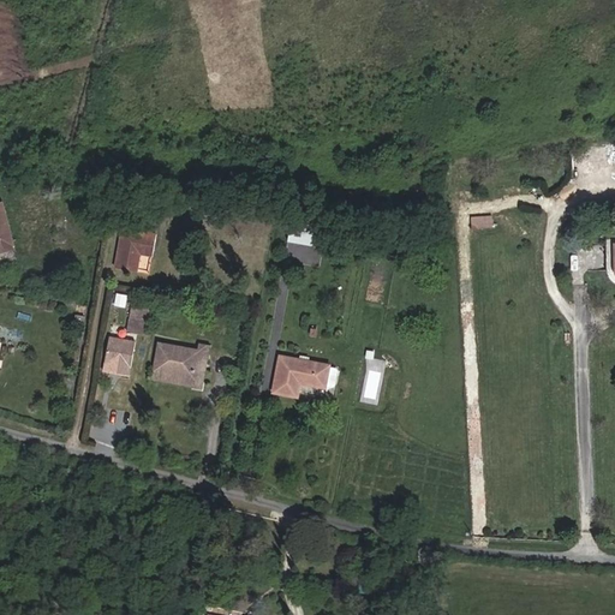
[(0,248),(13,245),(1,202),(0,202),(0,248)]
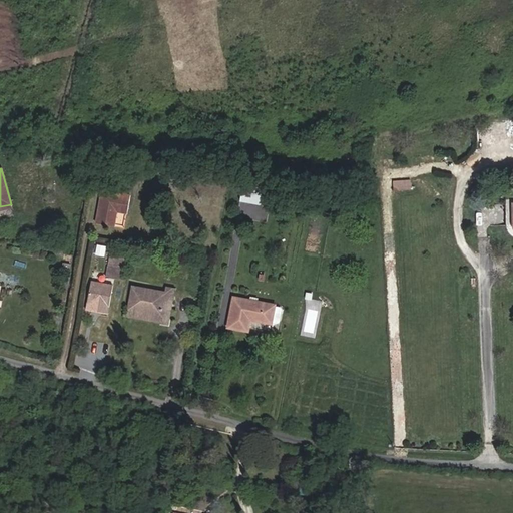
[(411,189),(410,179),(393,181),(394,191),(411,189)]
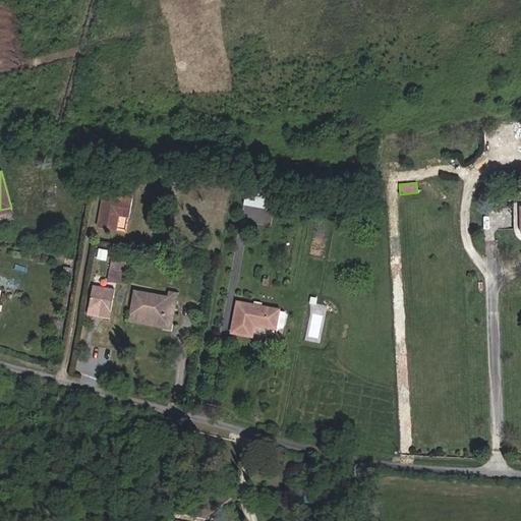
[(274,210),(277,194),(246,189),(243,204),(274,210)]
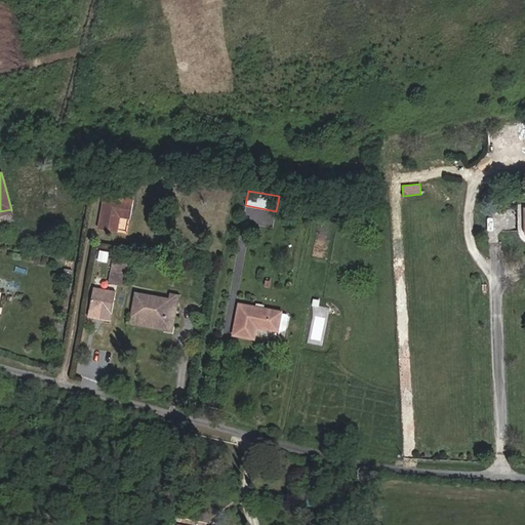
[(117,232),(120,217),(130,219),(134,201),(106,195),(98,229),(117,232)]
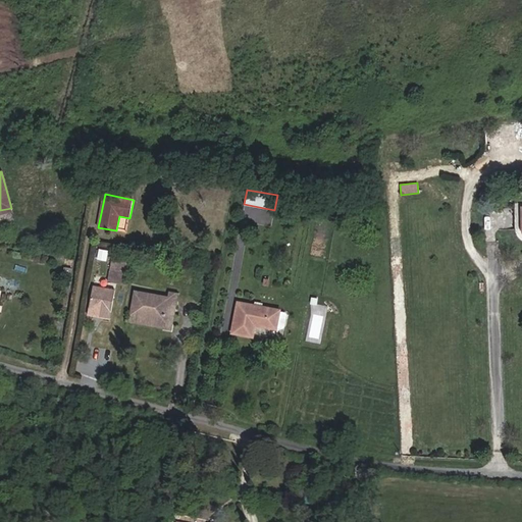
[(46,235),(37,233),(35,248),(43,250),(45,240),(46,235)]
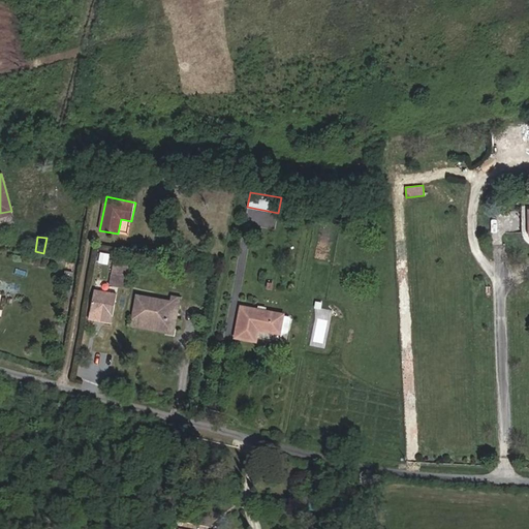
[(53,254),(55,245),(45,243),(43,253),(53,254)]
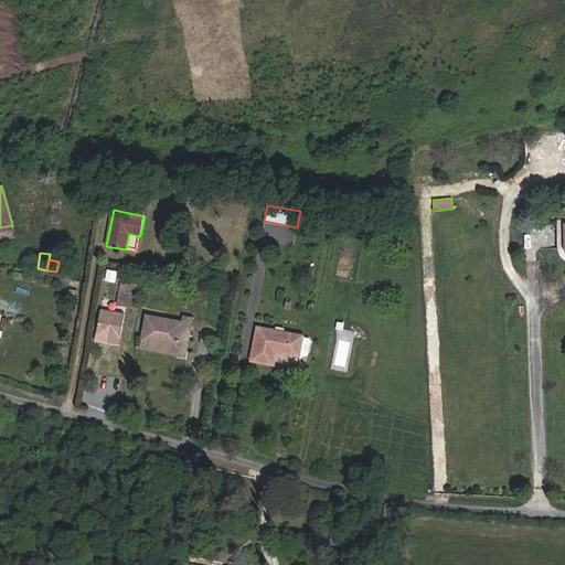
[(134,308),(138,285),(120,280),(116,305),(134,308)]
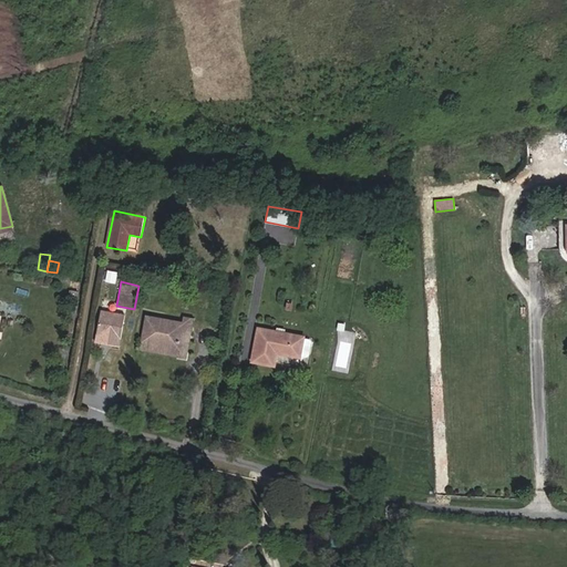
[(121,339),(125,316),(101,311),(96,334),(121,339)]
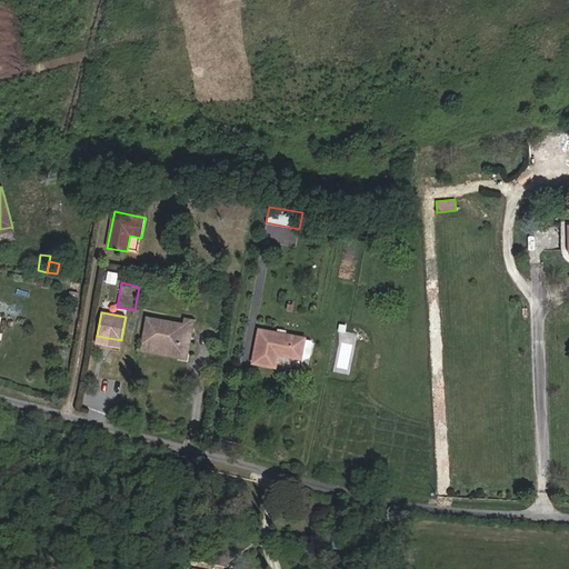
[(180,349),(182,333),(191,336),(193,320),(183,319),(182,325),(147,318),(142,342),(180,349)]
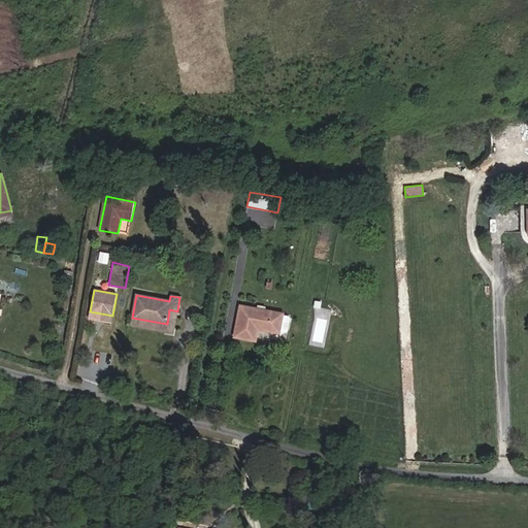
[(283,315),(283,314),(240,306),(235,336),(255,340),(258,329),(258,326),(263,327),(262,330),(278,333),(279,332),(283,315)]
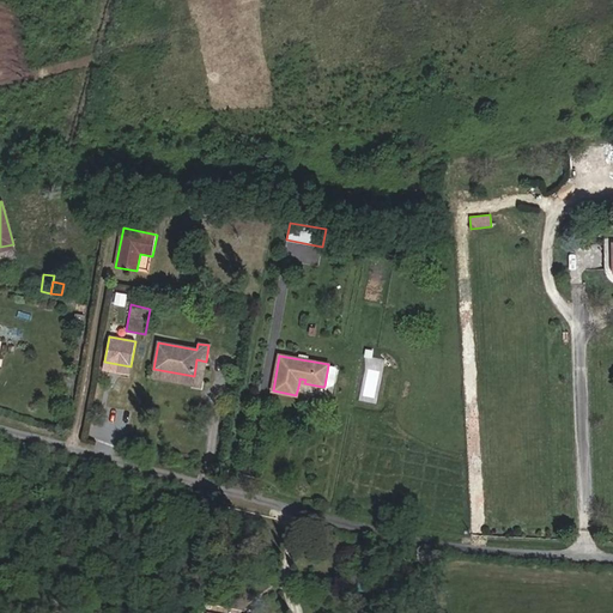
[(201,387),(206,362),(196,359),(194,376),(153,369),(152,378),(201,387)]
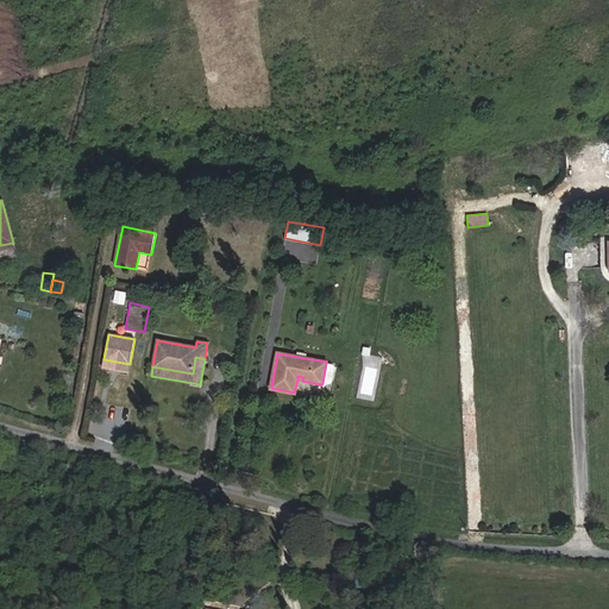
[(332,382),(334,368),(333,364),(326,363),(322,383),(328,384),(332,382)]
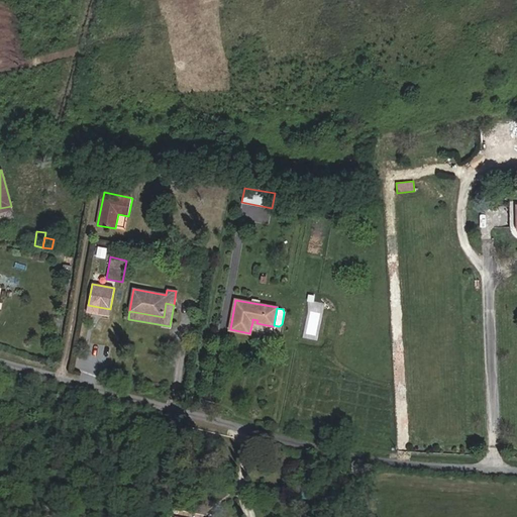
[(115,328),(117,318),(109,316),(107,327),(115,328)]
